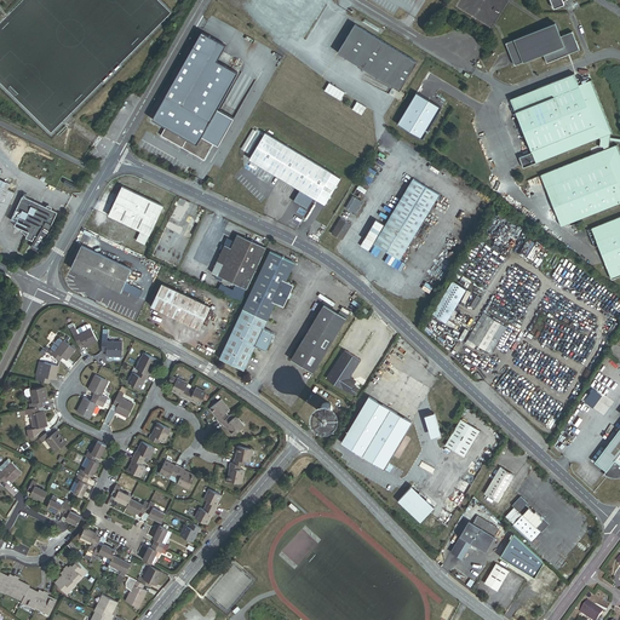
[(201,32),(153,119),(166,127),(161,136),(205,160),(214,143),(202,136),(239,73),(237,73),(242,63),(242,62),(233,57),(231,57),(225,64),(219,61),(219,59),(228,46),(233,34),(212,22),(206,34),(201,32)]
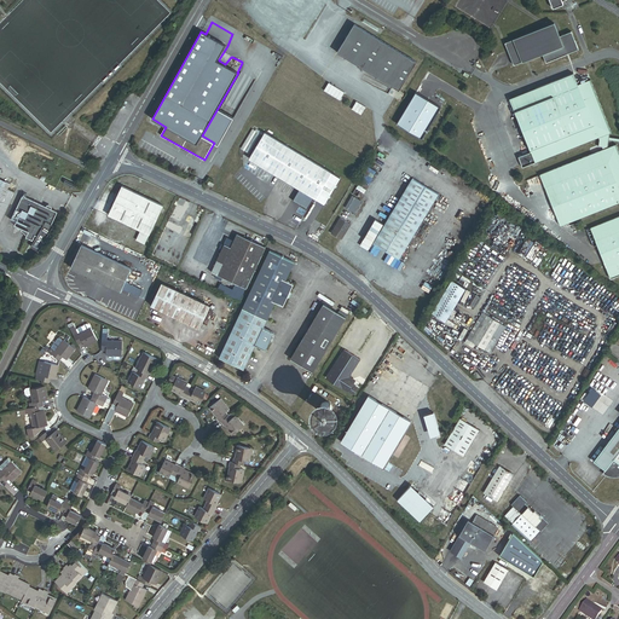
[(565,48),(577,44),(572,32),(560,36),(555,23),(505,44),(514,65),(543,53),(547,63),(567,55),(565,48)]
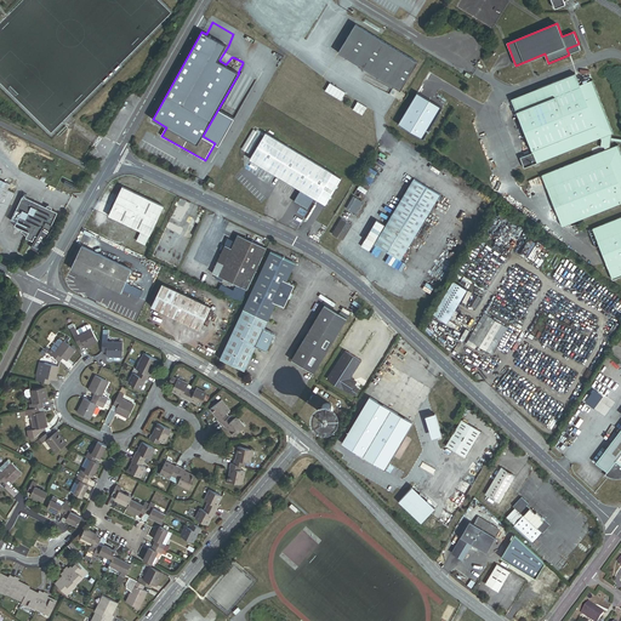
[(417,62),(355,24),(339,52),(400,91),(417,62)]
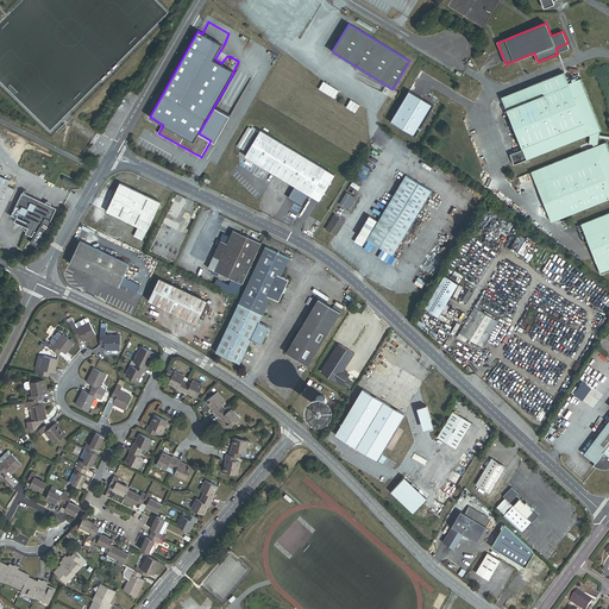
[(249,38),(242,35),(237,43),(244,48),(249,38)]
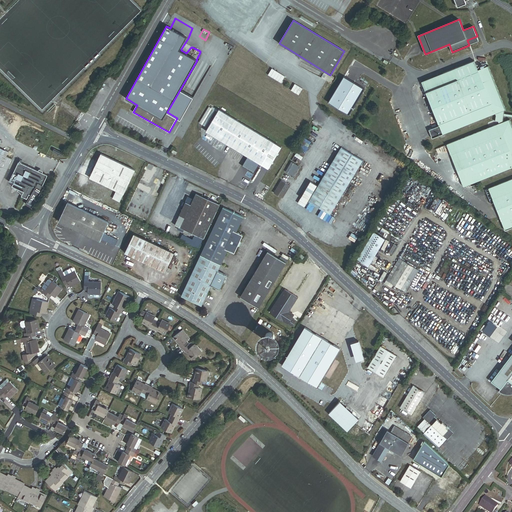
[(479,41),(477,36),(467,40),(469,45),(479,41)]
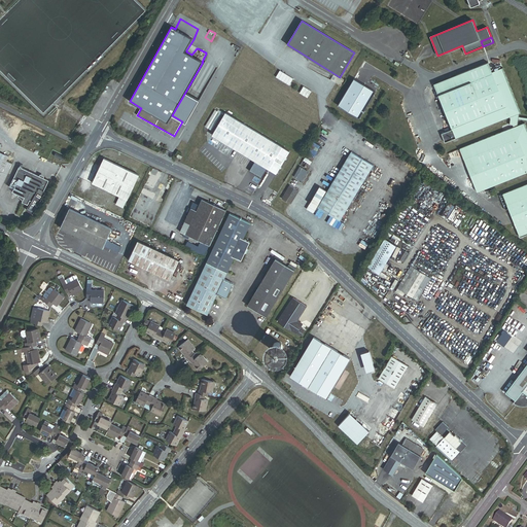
[(526,128),(525,124),(518,126),(519,118),(519,116),(520,112),(521,111),(503,68),(492,72),(488,63),(466,71),(470,82),(438,95),(452,130),(442,134),(445,143),(510,116),(510,118),(510,126),(513,126),(514,128),(460,149),(464,160),(476,155),(488,188),(526,172),(526,184),(503,195),(520,238),(526,235),(526,128)]
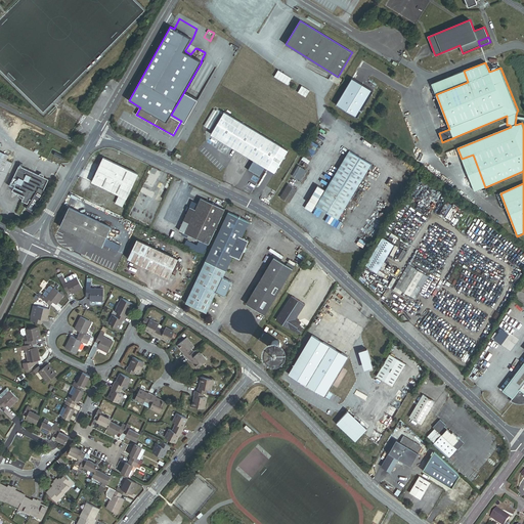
[(436,94),(468,82),(464,71),(432,84),(436,94)]
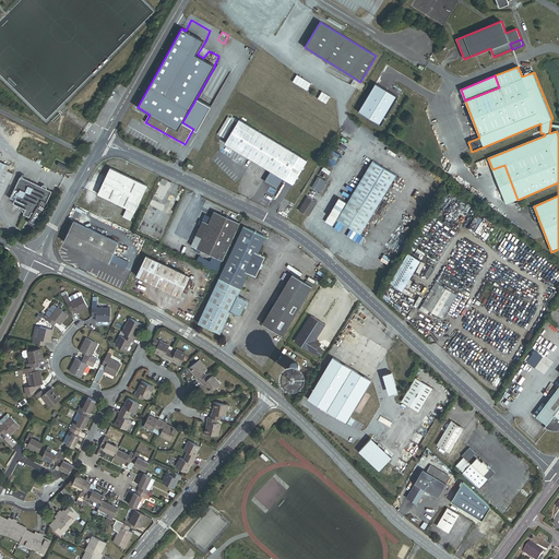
[(57,134),(68,120),(62,117),(58,122),(56,120),(54,123),(57,126),(55,128),(51,126),(49,129),(57,134)]
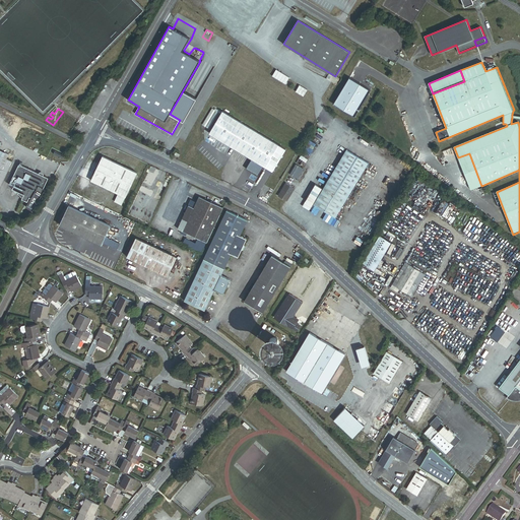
[(208,128),(217,112),(210,109),(201,125),(208,128)]
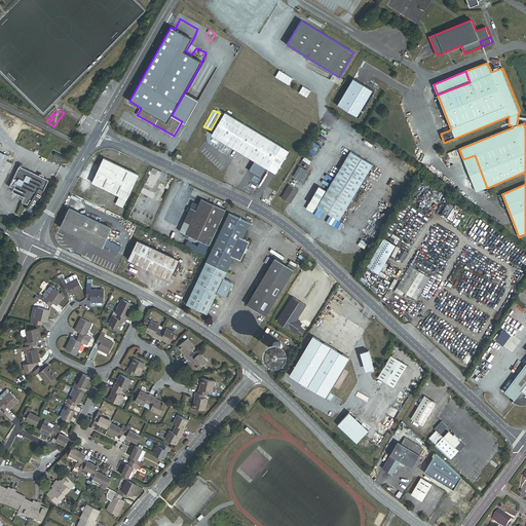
[(275,173),(289,151),(225,113),(212,135),(275,173)]
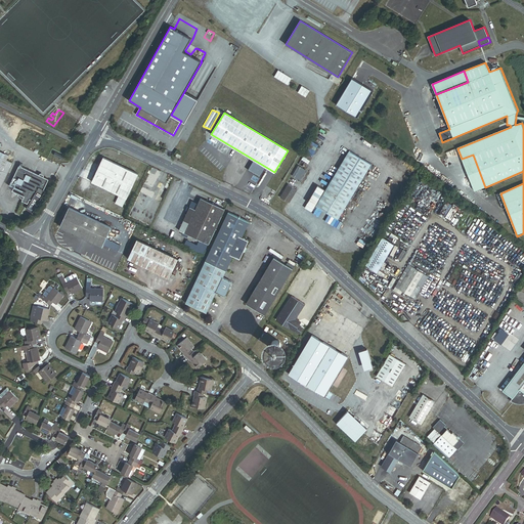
[(66,119),(63,122),(73,128),(74,125),(66,119)]
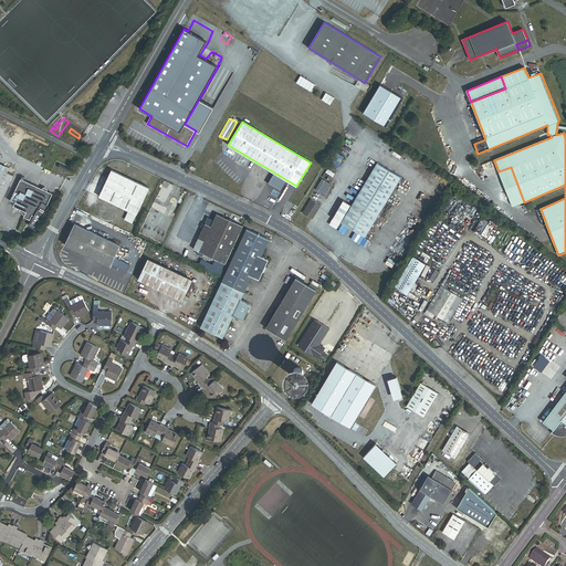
[(338,167),(345,153),(338,150),(332,165),(338,167)]
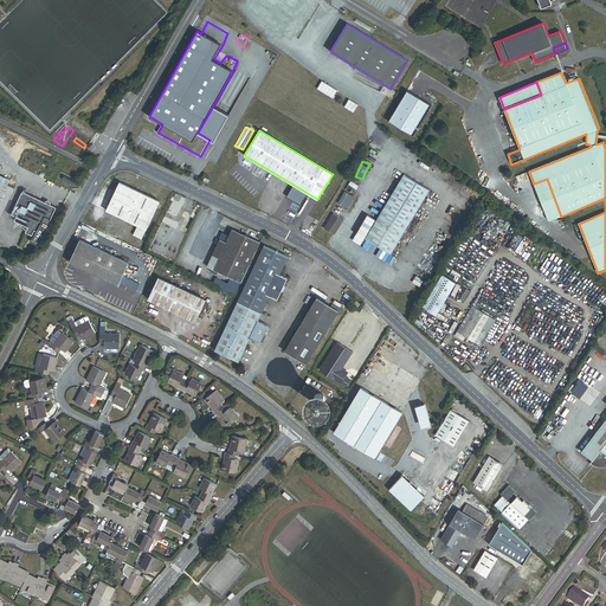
[(0,175),(0,181),(7,185),(10,180),(0,175)]
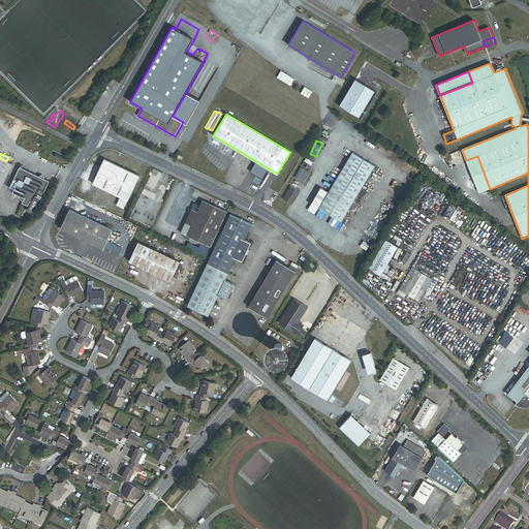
[(352,153),(319,209),(341,222),(375,166),(352,153)]
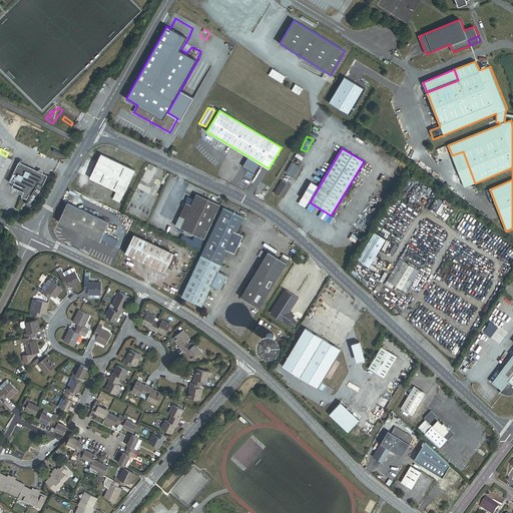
[(475,183),(463,151),(452,155),(465,187),(475,183)]
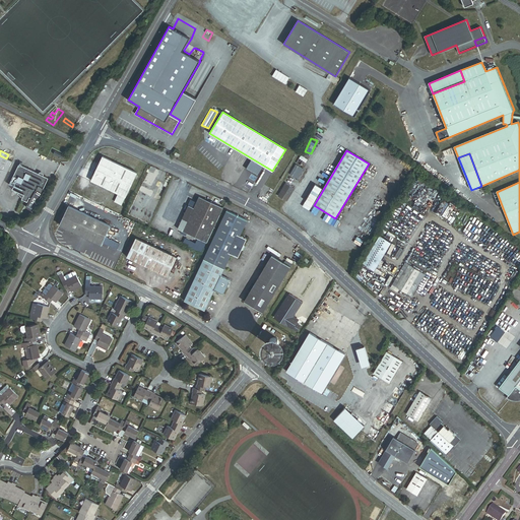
[(0,186),(12,161),(6,158),(0,155),(0,186)]
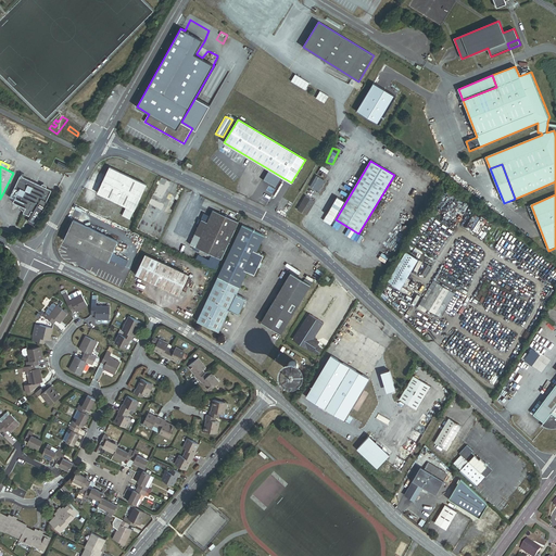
[(147,185),(110,167),(97,193),(126,207),(123,216),(130,219),(143,191),(147,193),(149,189),(146,187),(147,185)]
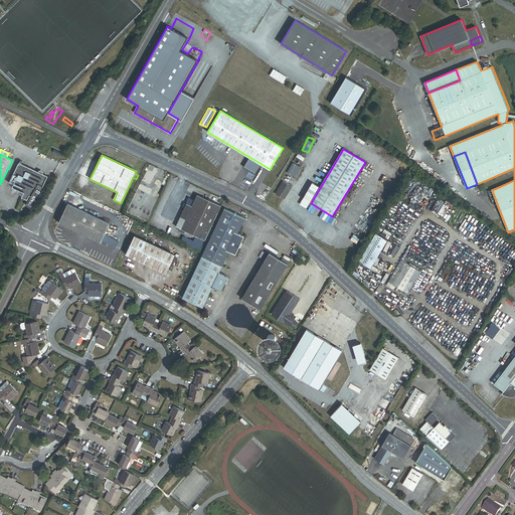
[(400,160),(397,165),(403,169),(406,165),(400,160)]
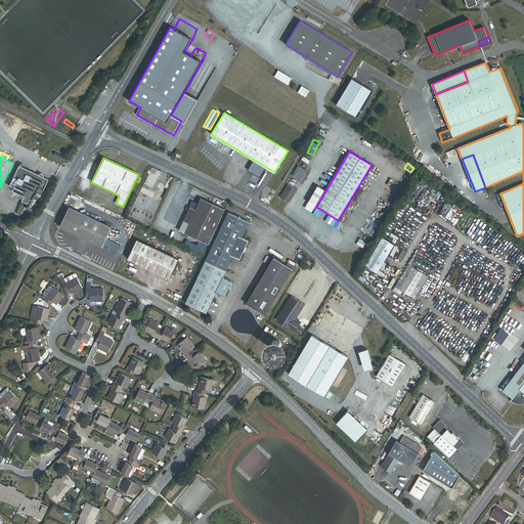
[(44,190),(48,180),(19,166),(9,186),(13,188),(12,190),(18,194),(24,199),(23,201),(28,204),(28,203),(30,203),(29,205),(26,209),(33,213),(44,193),(43,192),(44,190)]
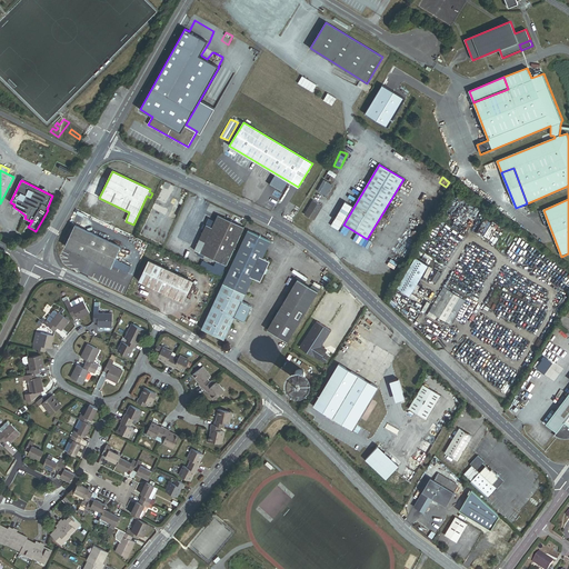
[(328,182),(325,180),(317,191),(321,193),(328,182)]
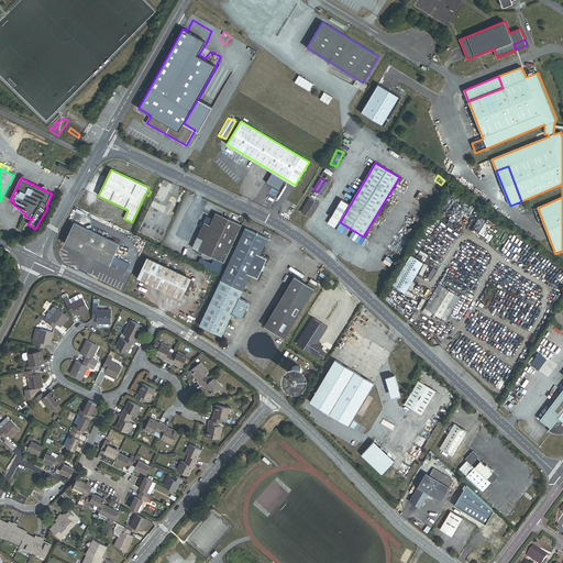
[(329,183),(324,180),(318,191),(322,194),(329,183)]
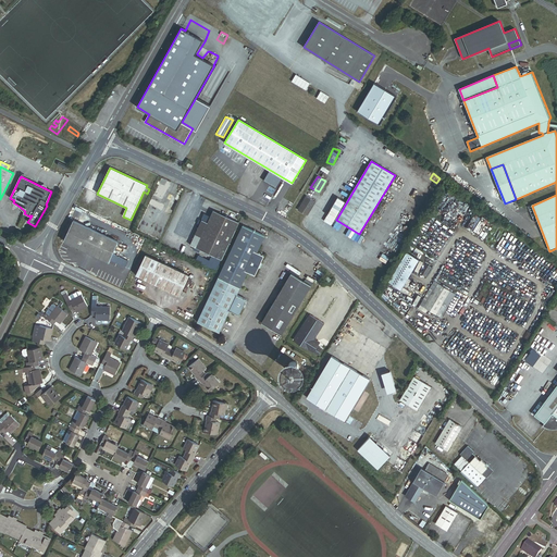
[(161,203),(170,186),(161,182),(152,199),(161,203)]
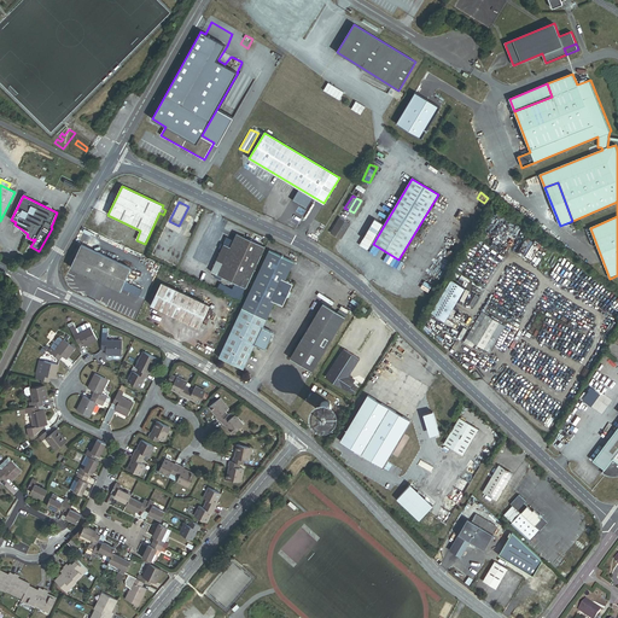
[(350,225),(339,217),(330,233),(342,240),(350,225)]
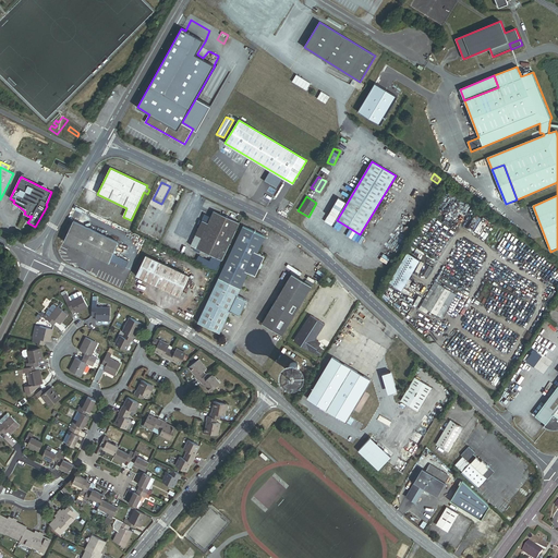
[(222,261),(240,223),(214,210),(208,223),(203,220),(195,234),(202,238),(196,247),(222,261)]
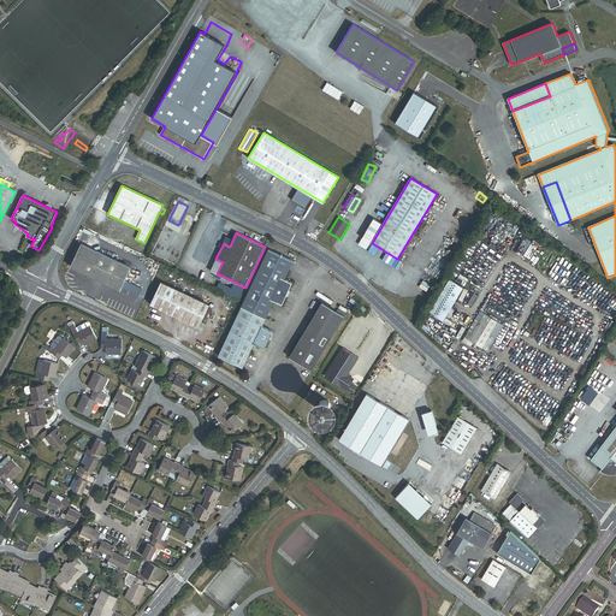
[(516,250),(523,254),(529,242),(522,238),(516,250)]
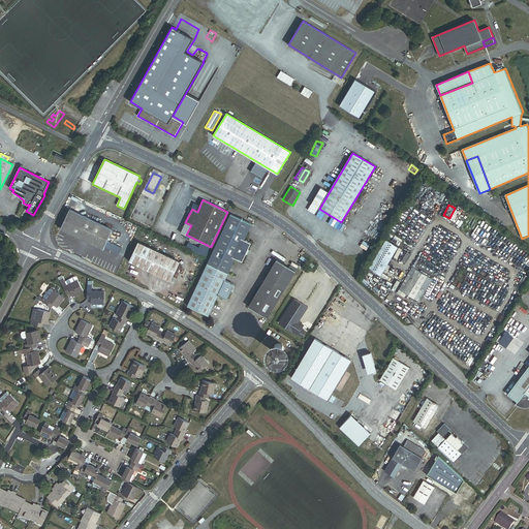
[(113,230),(69,209),(60,228),(61,229),(60,231),(64,235),(65,231),(103,249),(104,247),(107,242),(113,230)]
